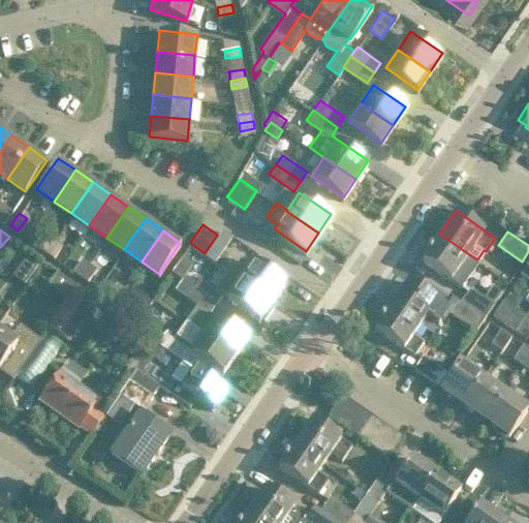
[(45,250),(55,238),(47,233),(38,244),(45,250)]
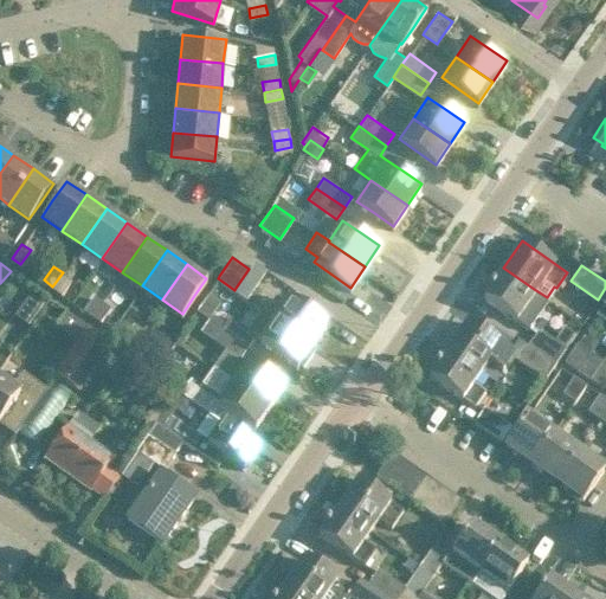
[(526,301),(534,289),(503,268),(494,281),(491,279),(489,284),(490,285),(483,295),(503,309),(529,326),(540,310),(526,301)]
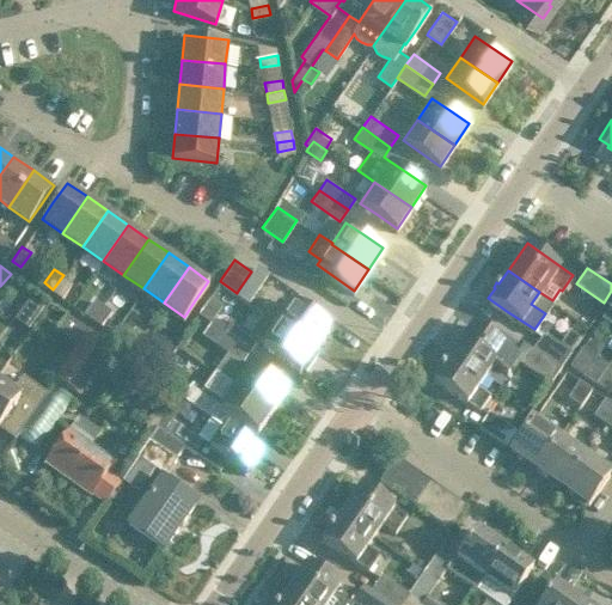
[(61,295),(72,281),(63,275),(53,289),(61,295)]
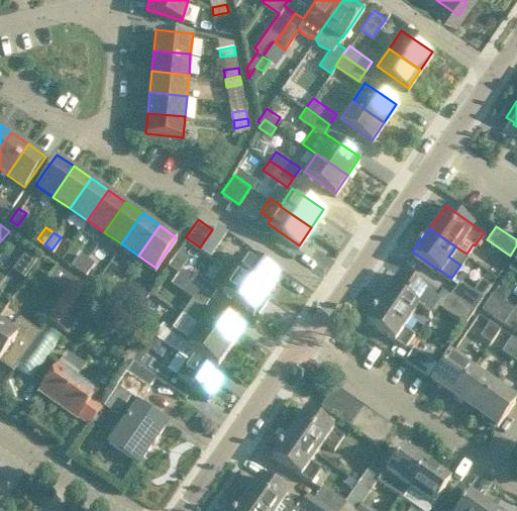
[(26,247),(20,258),(31,266),(37,256),(26,247)]
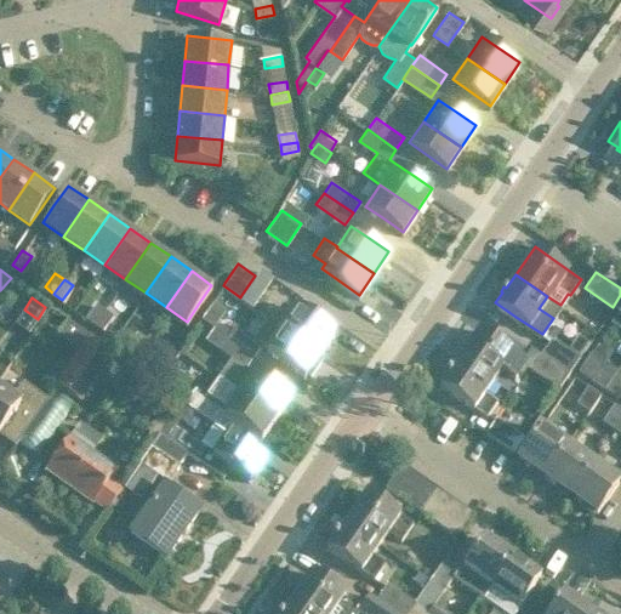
[(85,316),(95,323),(104,307),(96,301),(85,316)]
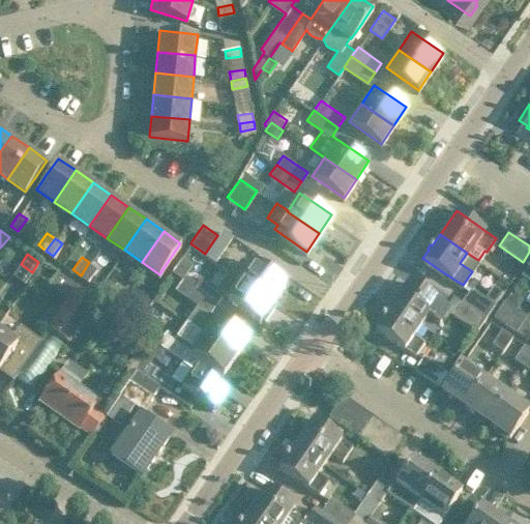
[(254,259),(252,262),(242,257),(241,257),(231,271),(232,272),(233,271),(272,300),(285,282),(254,259)]
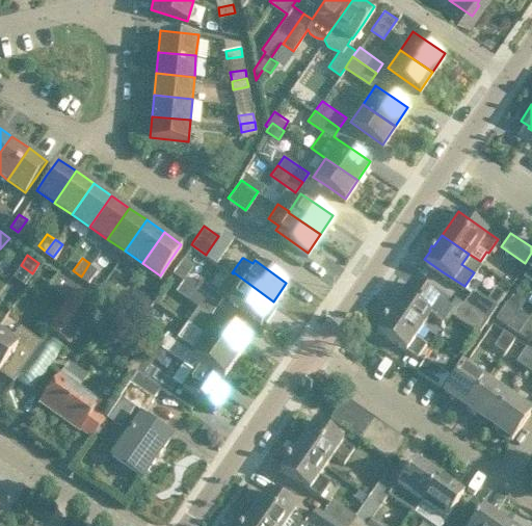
[(97,267),(89,263),(81,277),(87,281),(97,267)]
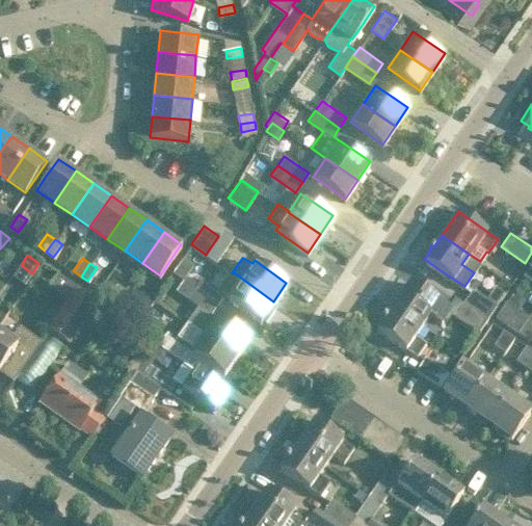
[(233,273),(232,272),(230,271),(218,288),(224,292),(230,295),(229,297),(243,308),(261,319),(263,316),(267,318),(276,306),(272,303),(273,301),(251,286),(250,285),(241,279),(241,280),(233,273)]
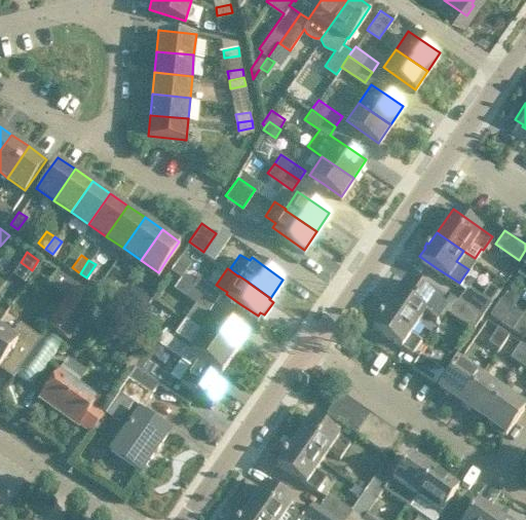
[(191,283),(215,299),(222,289),(216,285),(197,272),(191,283)]
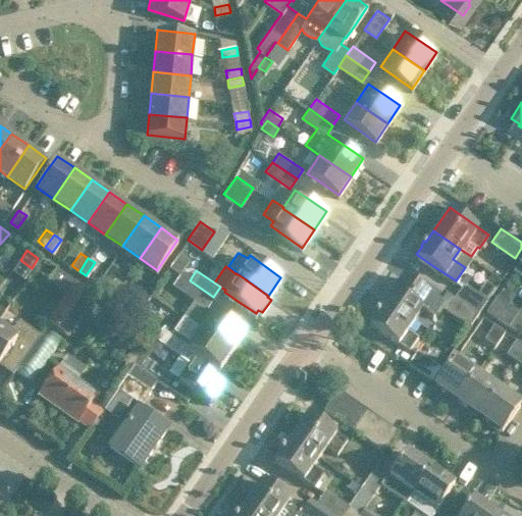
[(66,271),(57,284),(67,291),(76,278),(66,271)]
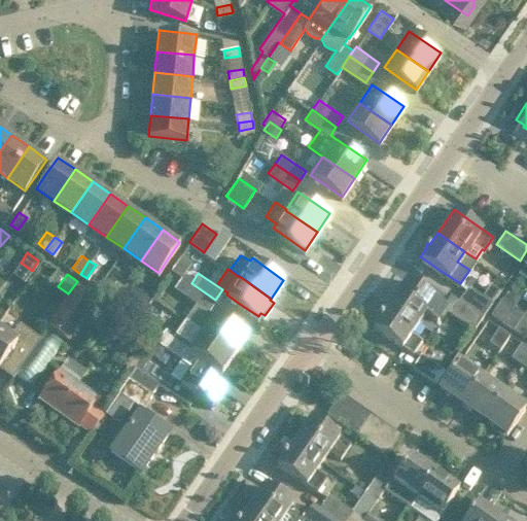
[(473,327),(483,314),(459,298),(451,292),(445,302),(443,302),(424,288),(407,277),(390,302),(418,320),(425,310),(436,318),(444,308),(473,327)]
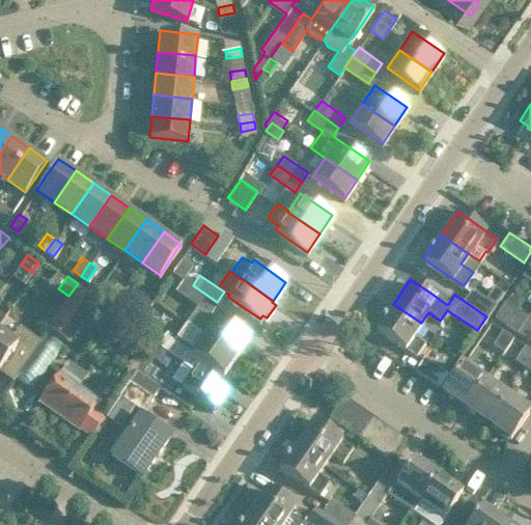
[(108,294),(116,300),(124,287),(116,281),(108,294)]
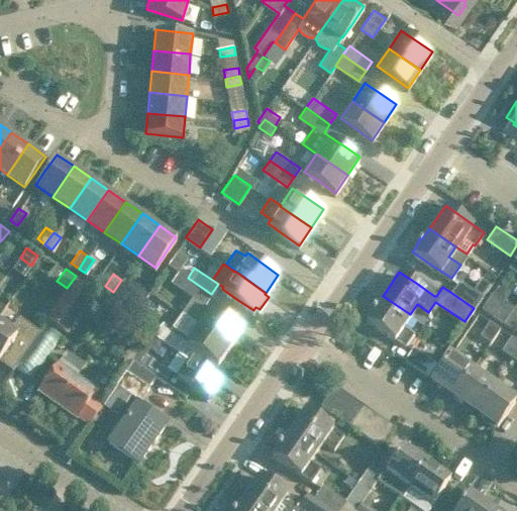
[(97,290),(76,276),(67,288),(69,289),(47,316),(67,330),(97,290)]
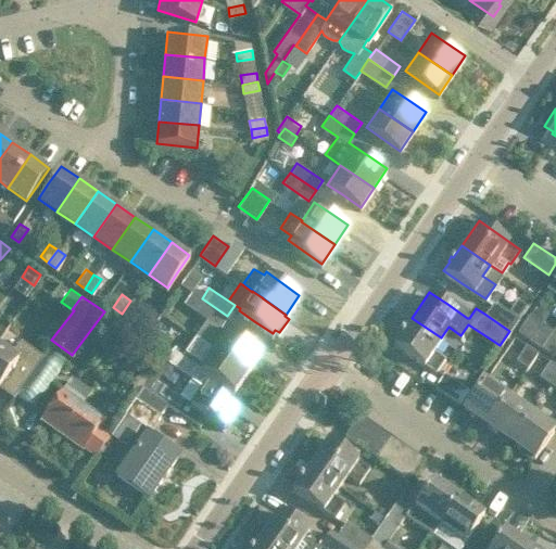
[(220,327),(227,316),(202,298),(194,309),(197,309),(206,317),(194,334),(247,371),(261,352),(227,329),(226,330),(220,327)]
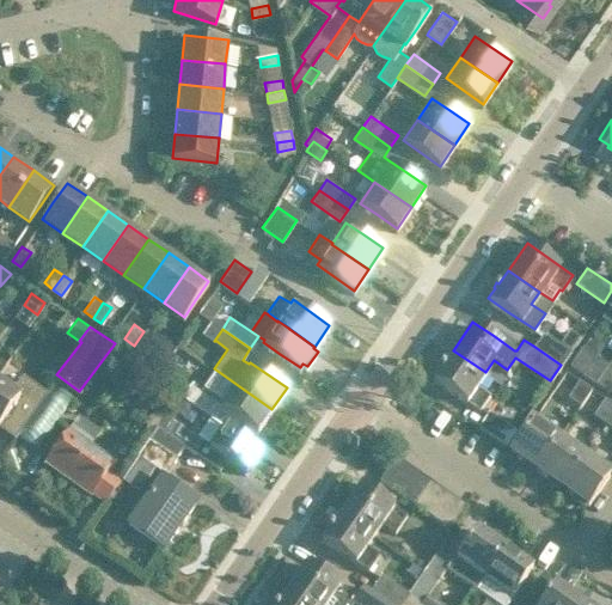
[(533,346),(561,365),(571,349),(544,330),(533,346)]
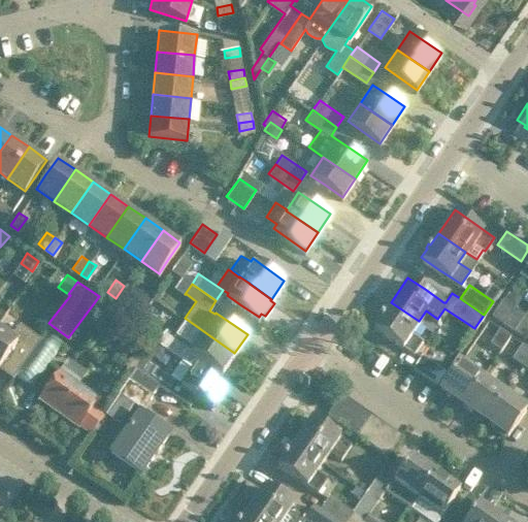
[(122,302),(130,290),(124,286),(116,298),(122,302)]
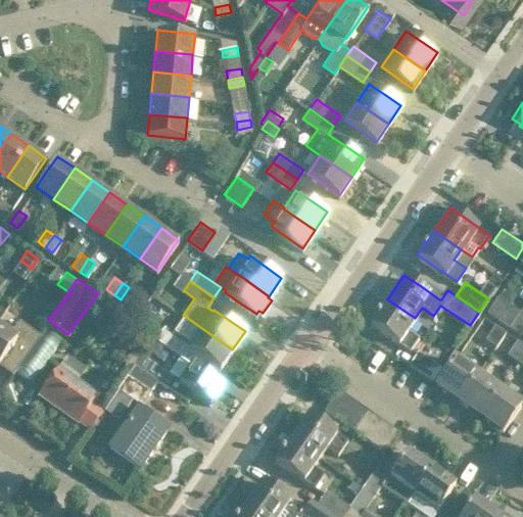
[(486,310),(497,318),(509,326),(510,326),(519,312),(518,311),(518,312),(496,296),(486,310)]
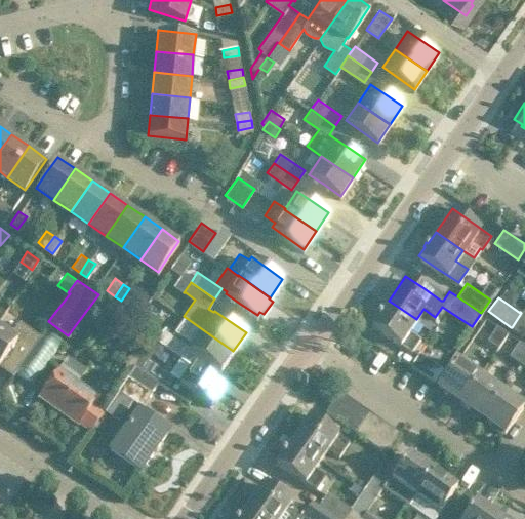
[(409,329),(416,319),(389,301),(380,311),(379,310),(376,314),(378,315),(372,323),(411,351),(421,336),(409,329)]
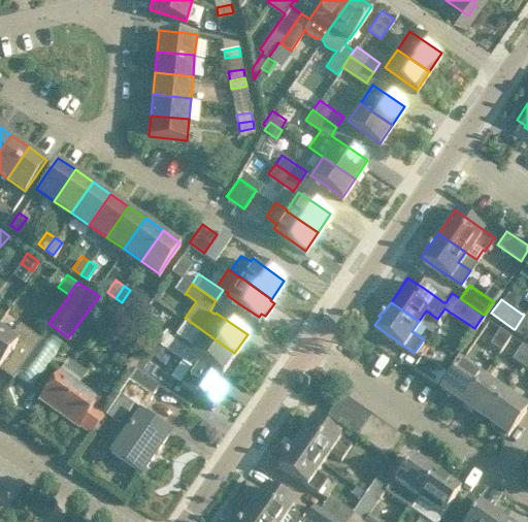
[(527,330),(527,317),(524,315),(515,329),(524,335),(527,330)]
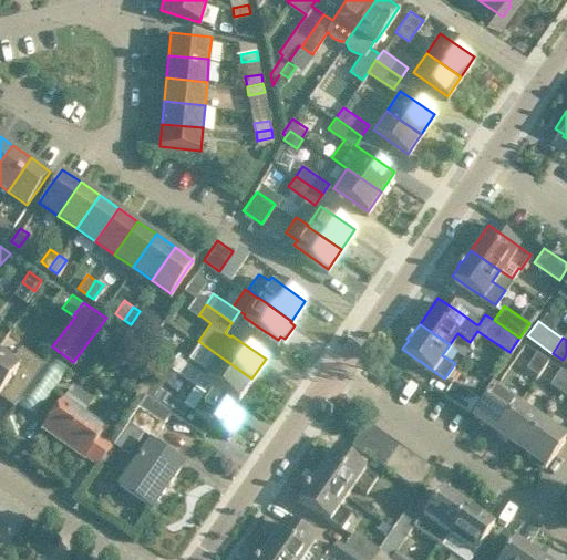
[(188,356),(207,369),(204,374),(238,397),(251,379),(198,341),(188,356)]
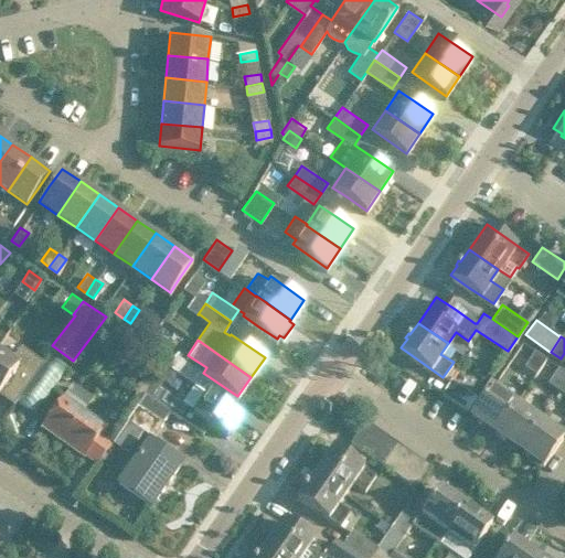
[(16,398),(27,385),(42,362),(21,345),(12,357),(0,349),(0,388),(0,387),(16,398)]
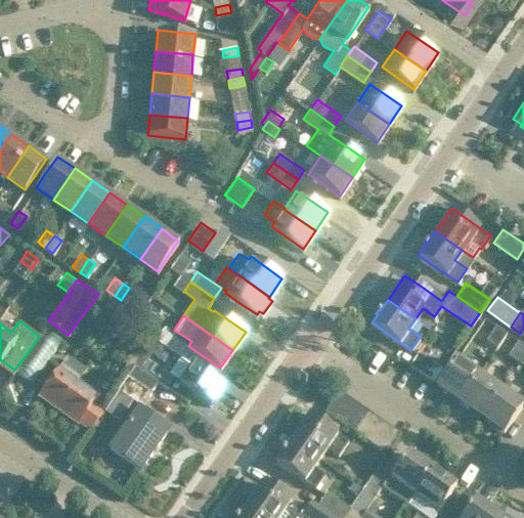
[(497,345),(507,331),(495,324),(486,338),(497,345)]
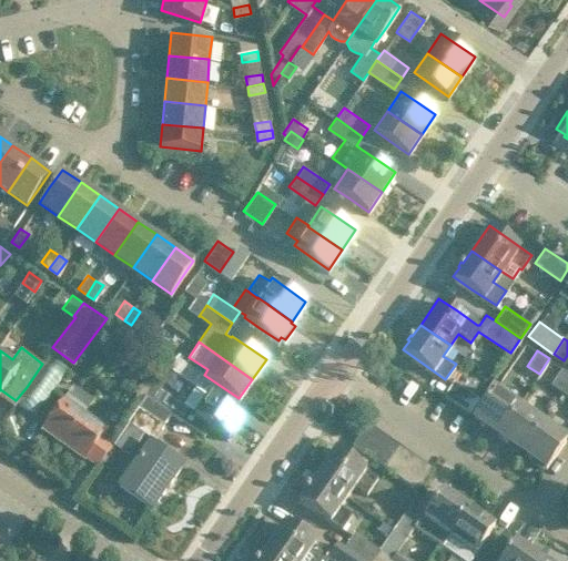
[(193,384),(193,383),(201,371),(176,355),(168,367),(191,383),(193,384)]
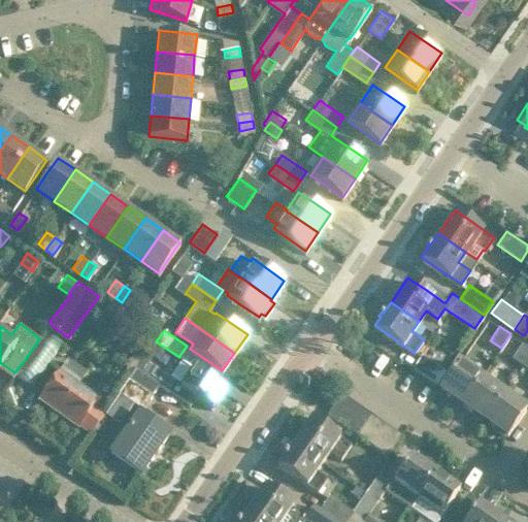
[(14,372),(13,374),(30,386),(60,344),(44,332),(39,338),(25,360),(14,372)]
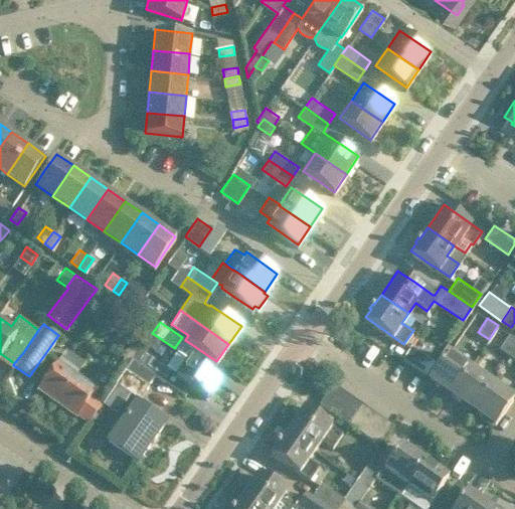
[(514,346),(514,336),(509,333),(500,347),(510,354),(514,348),(514,346)]
